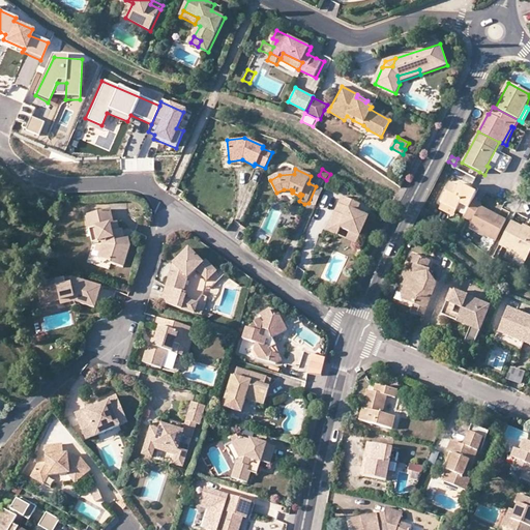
[(343,182),(331,178),(326,188),(337,194),(343,182)]
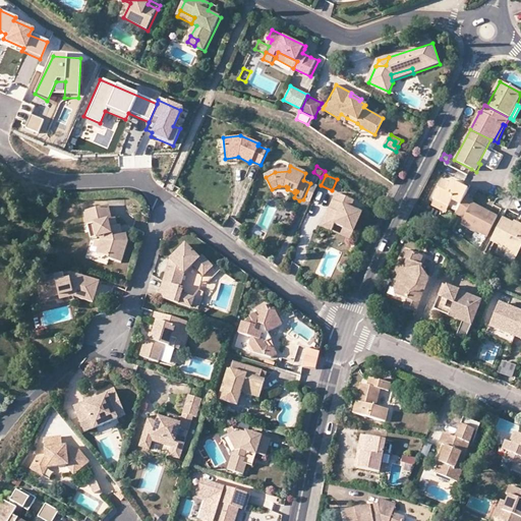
[(436,199),(449,207),(452,201),(460,206),(465,197),(468,190),(451,181),(450,184),(442,180),(432,198),(436,199)]
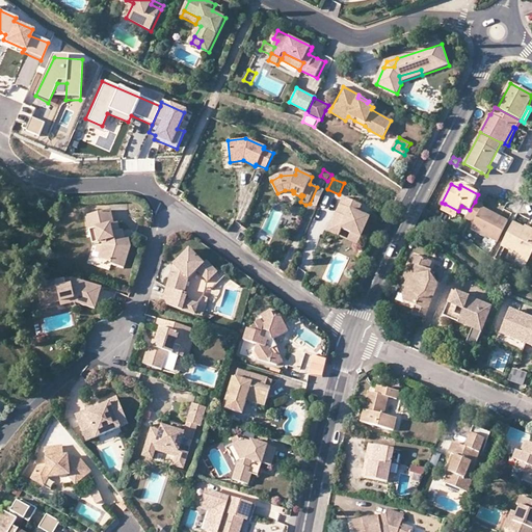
[(325,191),(317,187),(310,204),(318,208),(325,191)]
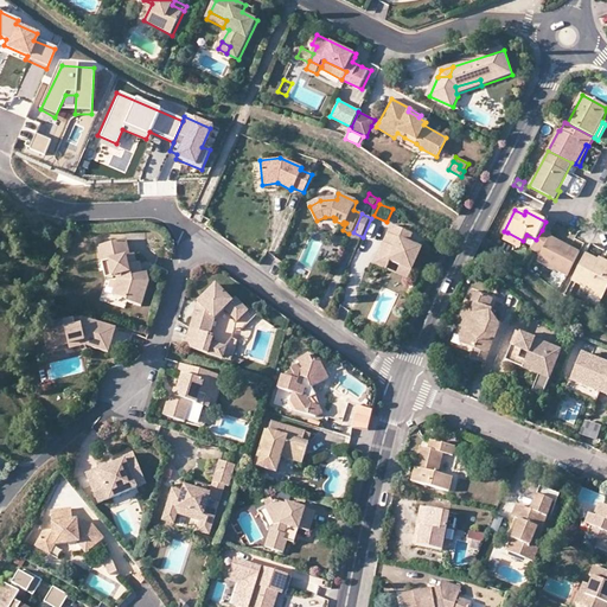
[(401,267),(411,273),(421,249),(408,243),(411,235),(391,225),(388,236),(391,237),(387,247),(383,244),(375,266),(387,270),(390,262),(401,267)]
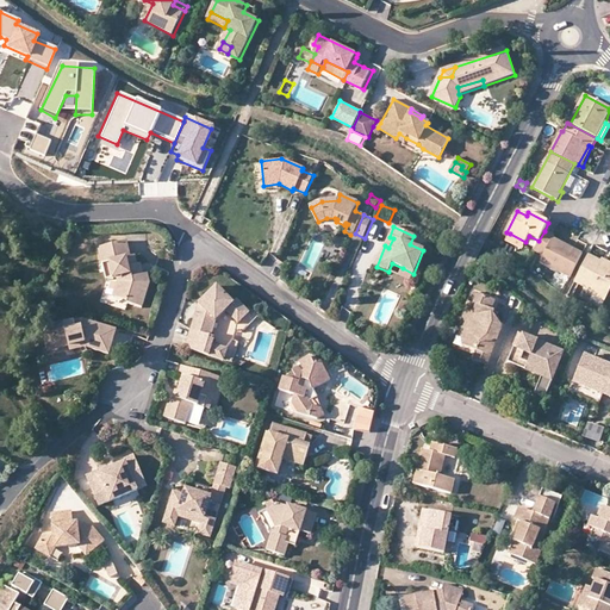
[(553,236),(545,231),(539,241),(536,247),(534,250),(543,256),(541,262),(570,278),(583,253),(553,238),(553,236)]
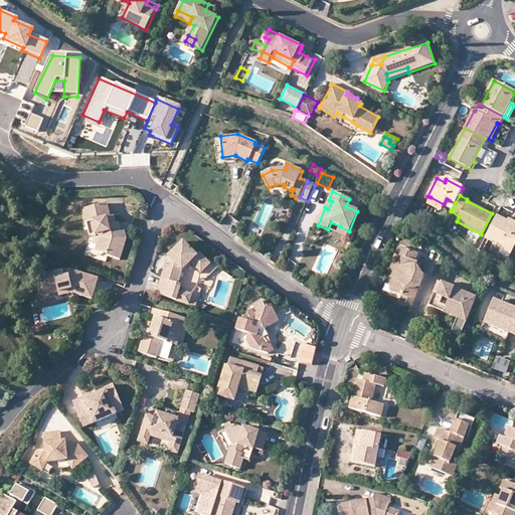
[(440,210),(444,204),(431,197),(427,203),(440,210)]
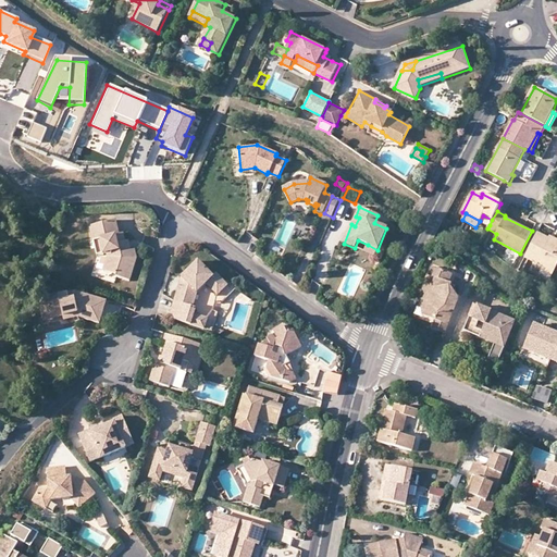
[(480,221),(490,225),(492,220),(483,215),(480,221)]
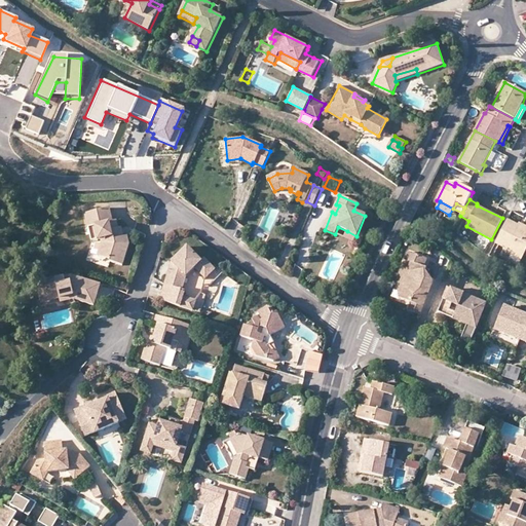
[(121,237),(119,228),(117,219),(113,220),(111,207),(86,212),(89,226),(97,225),(99,231),(102,231),(104,238),(104,242),(100,255),(111,258),(111,261),(123,264),(130,241),(128,235),(125,235),(121,237)]
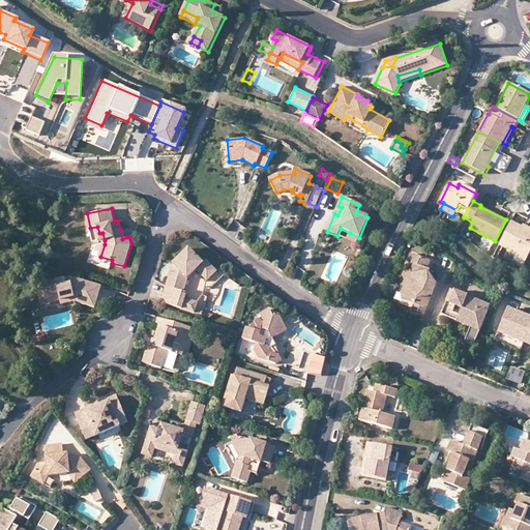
[(529,231),(523,228),(511,222),(501,241),(529,256),(529,253),(529,231)]
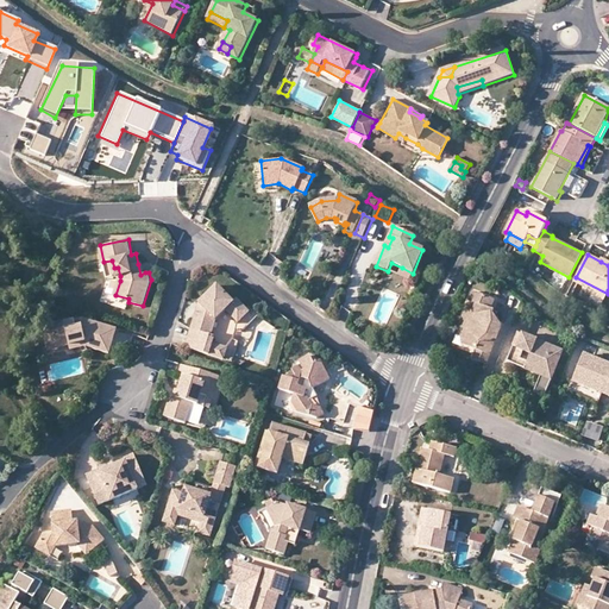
[(107,277),(120,276),(118,268),(114,268),(112,261),(104,262),(107,277)]
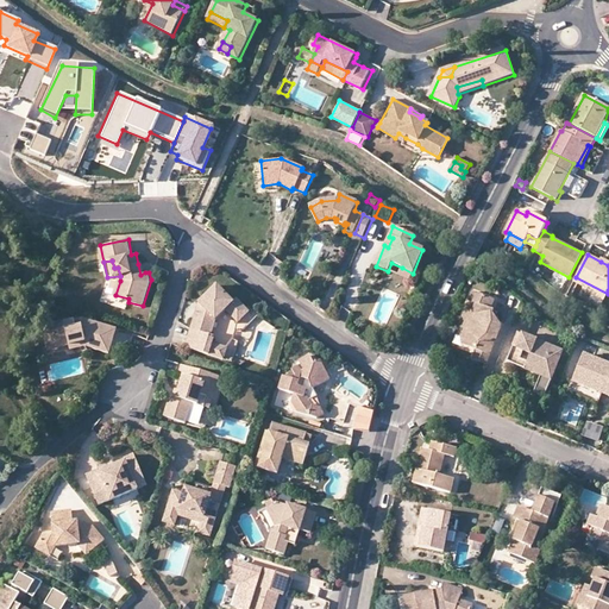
[(409,281),(413,274),(402,268),(399,276),(409,281)]
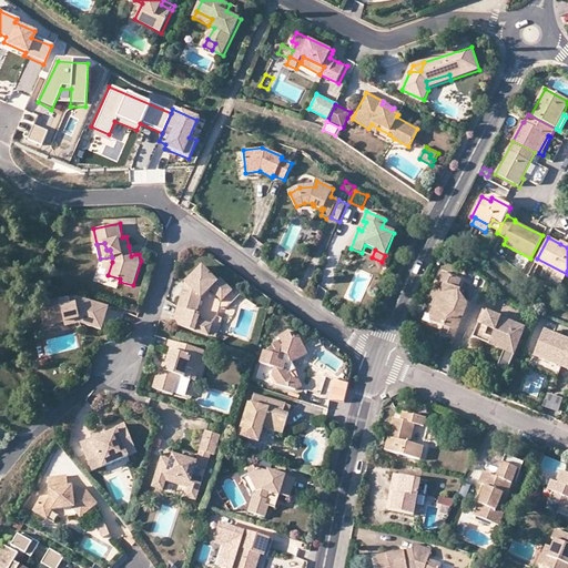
[(563,282),(567,274),(537,259),(535,263),(553,273),(551,276),(563,282)]
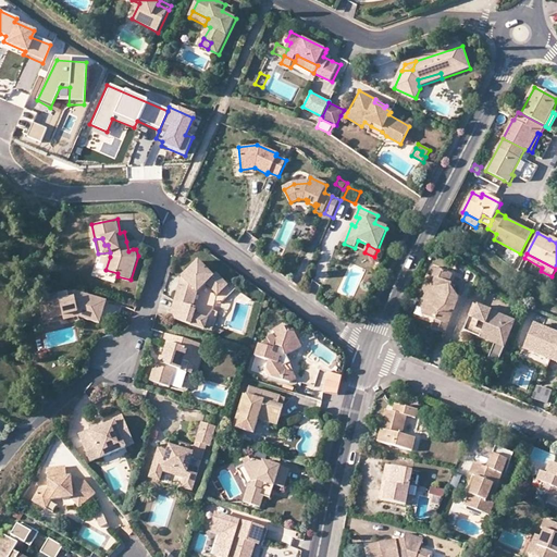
[(193,325),(196,316),(198,308),(196,307),(200,294),(209,286),(220,296),(231,287),(219,275),(215,277),(201,263),(184,280),(188,282),(186,286),(183,285),(172,319),(193,325)]
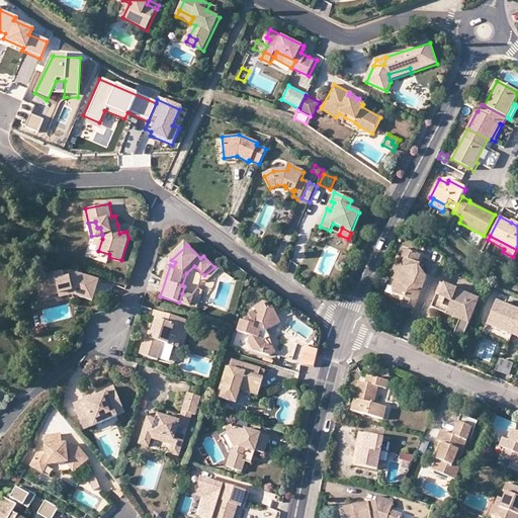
[(398,280),(393,293),(404,298),(402,305),(414,310),(427,278),(416,273),(420,264),(417,263),(420,255),(402,247),(399,256),(403,258),(403,259),(400,267),(398,266),(393,278),(398,280)]
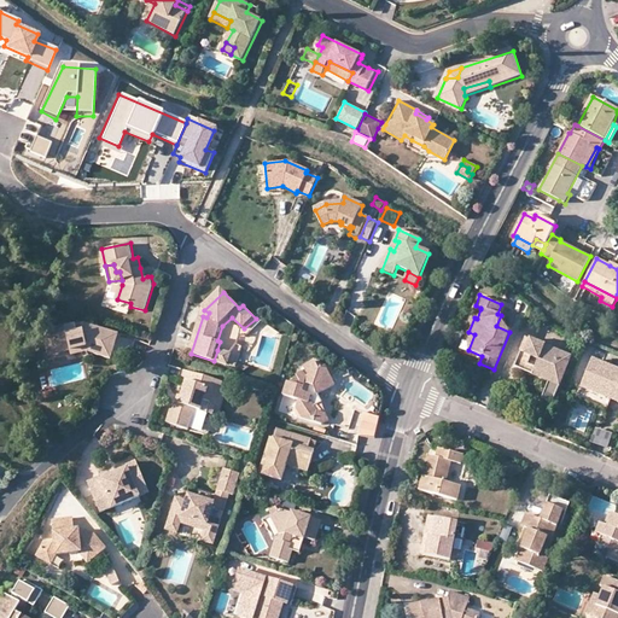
[(465,331),(468,350),(474,334),(468,332),(474,318),(477,319),(481,309),(471,316),(465,331)]
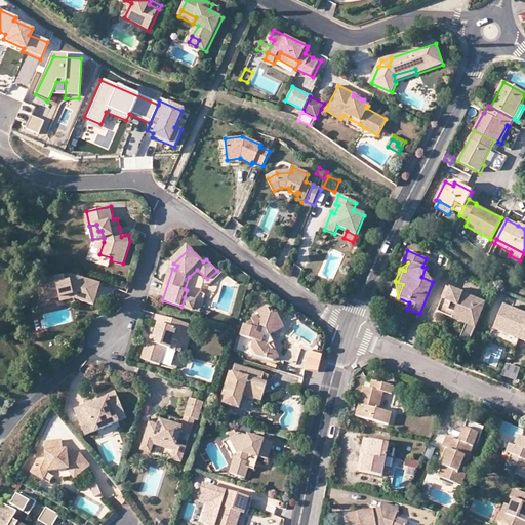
[(428,269),(426,268),(421,277),(433,282),(428,269)]
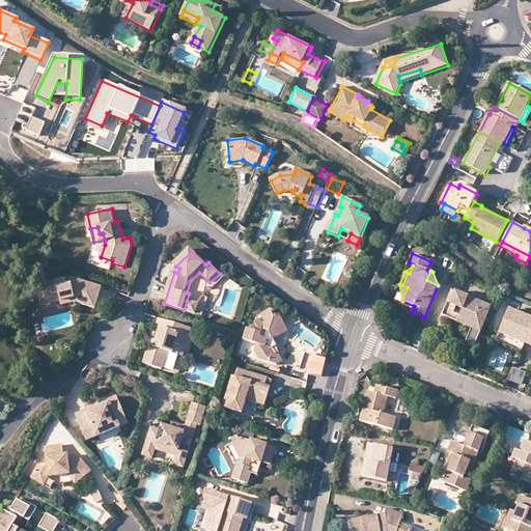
[(68,284),(66,279),(38,285),(40,296),(48,295),(50,299),(60,297),(61,302),(76,299),(77,301),(96,308),(103,287),(78,279),(78,283),(68,284)]
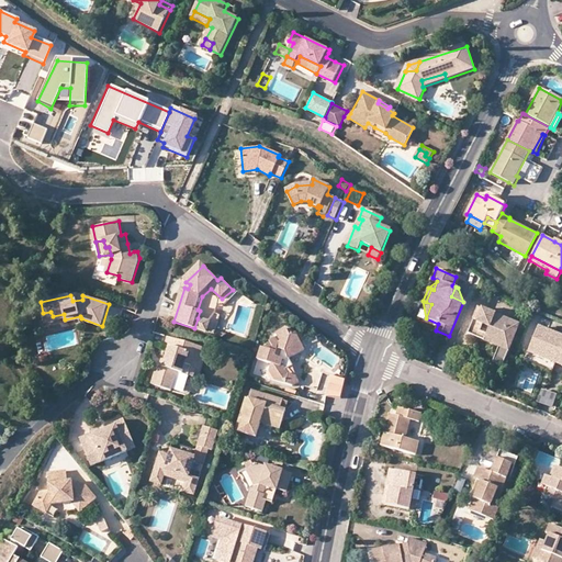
[(495,357),(504,361),(519,324),(482,308),(476,322),(473,321),(469,334),(476,337),(481,325),(487,328),(486,336),(494,339),(492,346),(498,348),(495,357)]
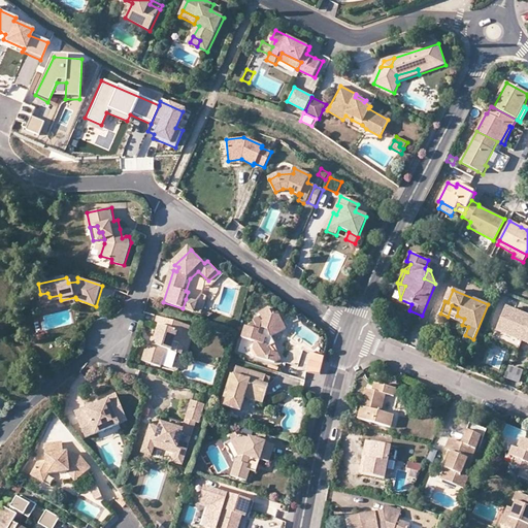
[(42,304),(61,300),(60,295),(50,297),(47,293),(40,294),(42,304)]
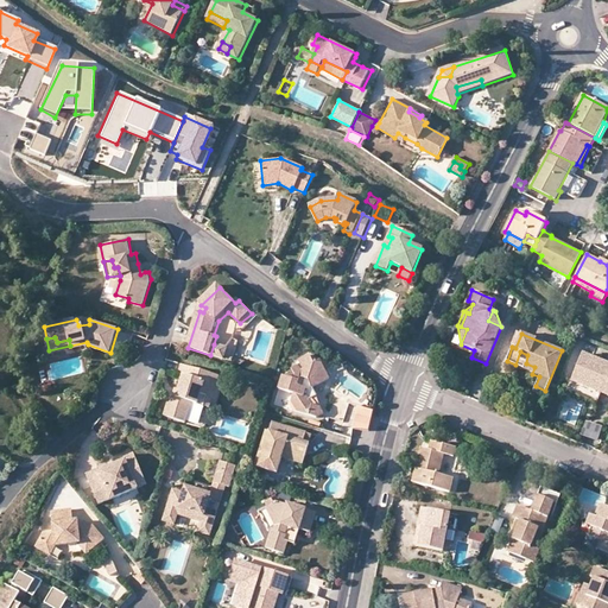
[(228,349),(214,344),(210,355),(225,360),(228,349)]
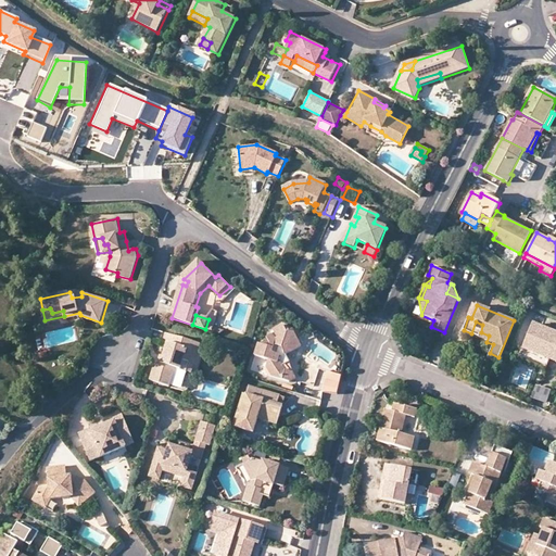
[(478,338),(487,342),(489,336),(481,332),(482,325),(476,321),(471,333),(479,337),(478,338)]
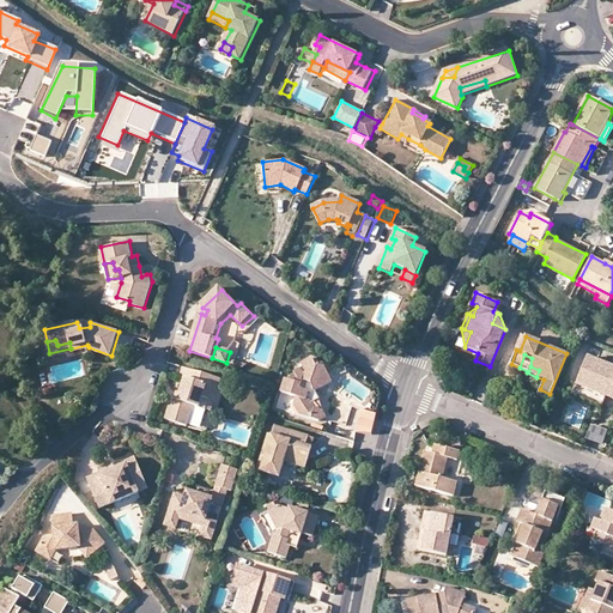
[(612,365),(588,356),(576,383),(612,398),(612,365)]
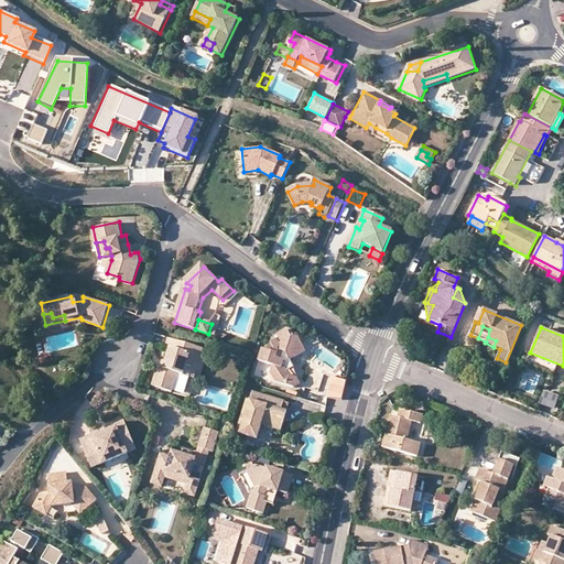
[(285,372),(290,361),(307,353),(300,336),(293,339),(288,331),(279,336),(283,345),(280,345),(279,342),(272,344),(274,349),(273,354),(263,350),(260,361),(273,366),(271,373),(277,383),(293,389),(301,386),(297,379),(288,377),(285,372)]
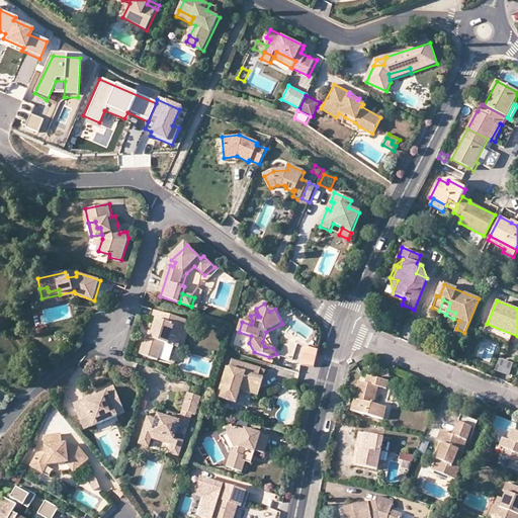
[(151,341),(148,340),(146,340),(141,355),(159,361),(164,344),(169,345),(172,337),(182,341),(188,322),(157,311),(155,319),(158,320),(154,332),(151,341)]
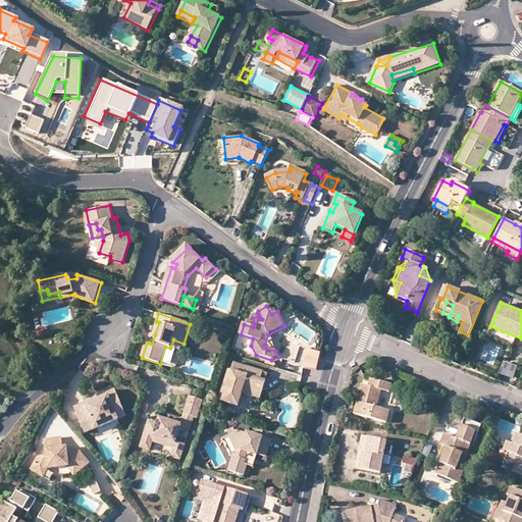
[(467,340),(468,335),(460,331),(458,336),(467,340)]
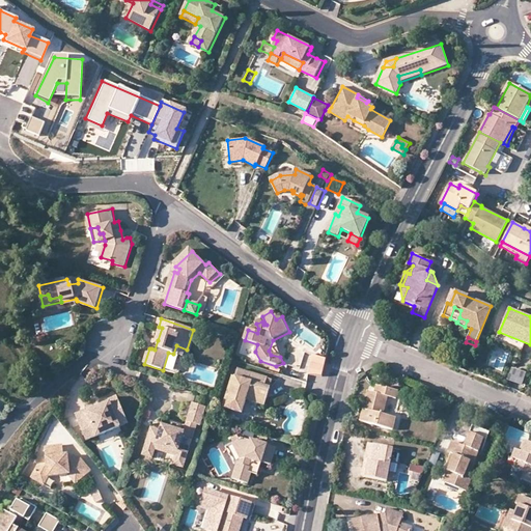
[(277,346),(273,340),(269,351),(277,346)]
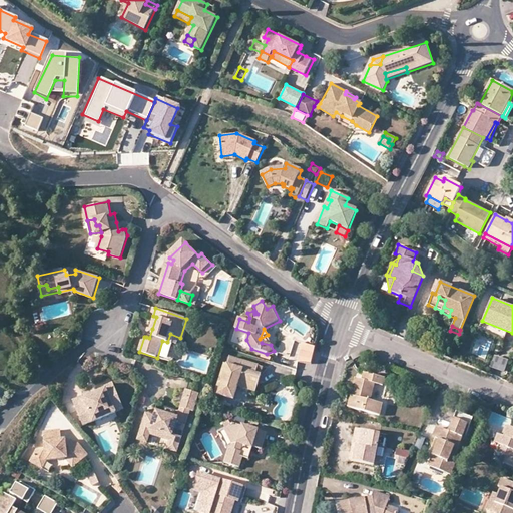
[(177,346),(180,338),(170,334),(167,342),(177,346)]
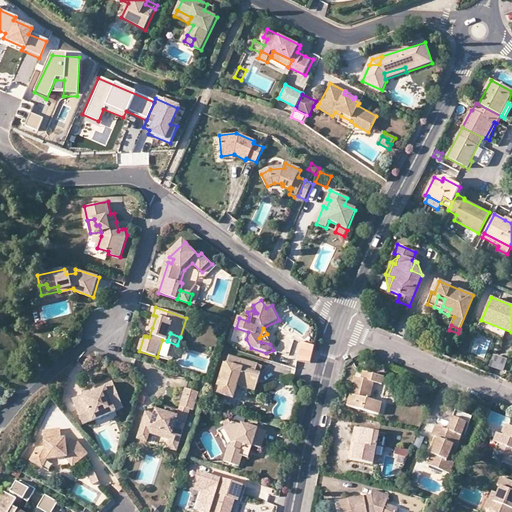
[(294,340),(283,337),(277,352),(289,356),(294,340)]
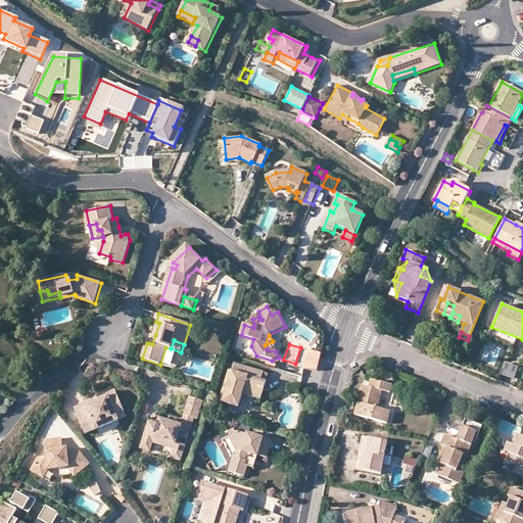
[(306,349),(303,368),(318,371),(322,352),(306,349)]
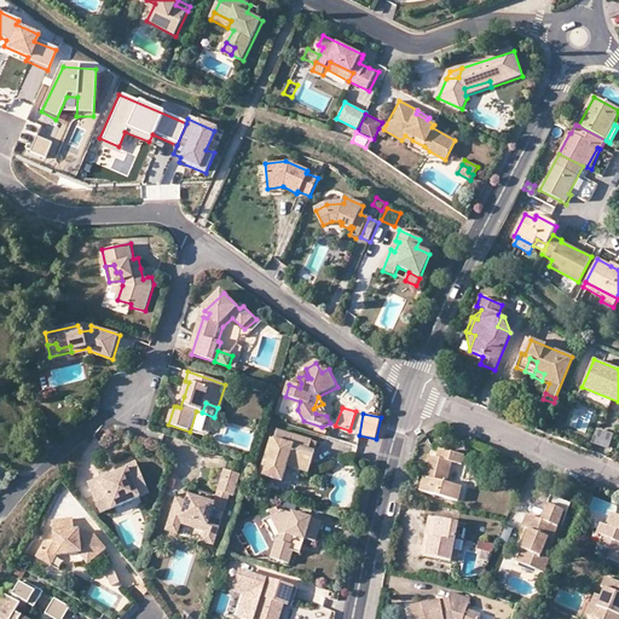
[(434,423),(424,429),(427,434),(437,429),(434,423)]
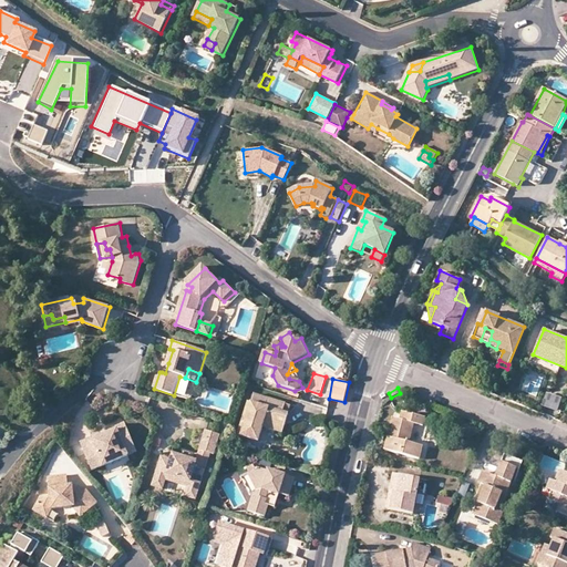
[(546,393),(540,405),(557,412),(562,400),(546,393)]
